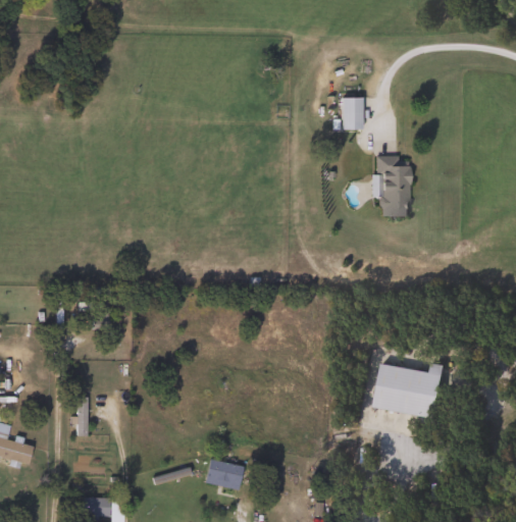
[(362,129),(342,129),(342,98),(362,98),(362,129)]
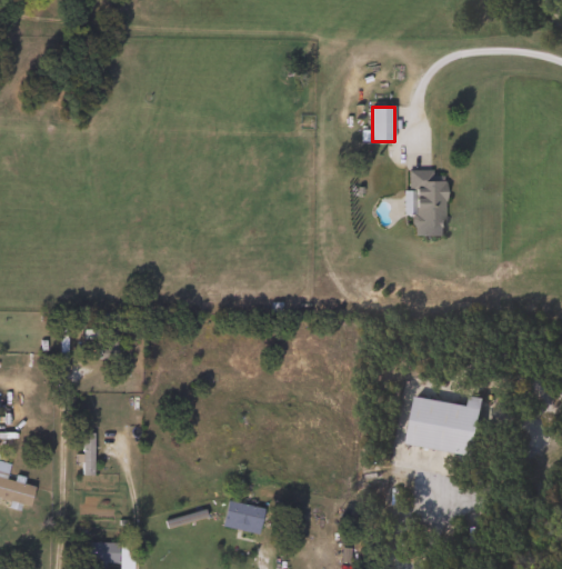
[(410,170),(435,170),(435,175),(448,175),(448,236),(417,236),(417,216),(410,216),(410,170)]
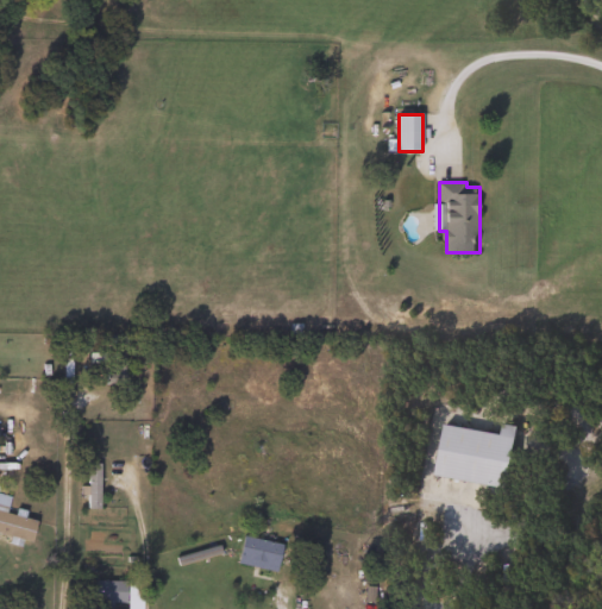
[(107,366),(92,366),(92,353),(127,353),(127,383),(107,383),(107,366)]
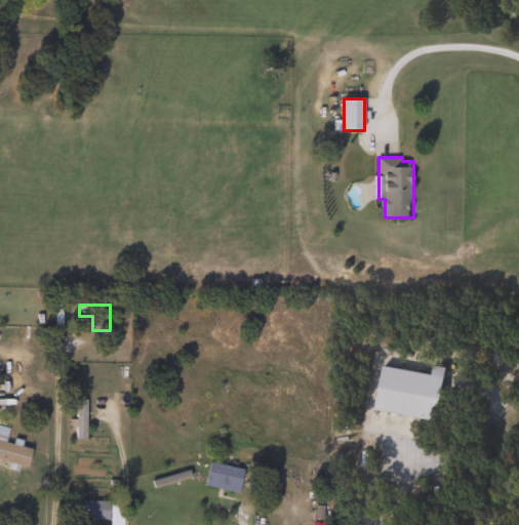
[(376,410),(385,366),(434,374),(436,365),(447,367),(438,420),(376,410)]
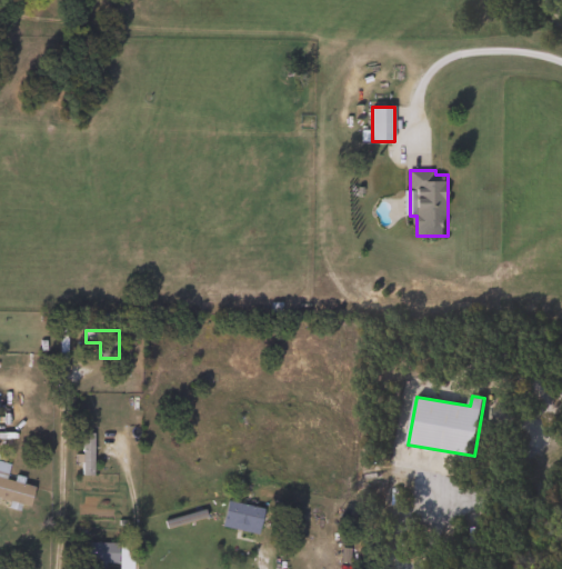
[(96,433),(96,475),(84,475),(84,433),(96,433)]
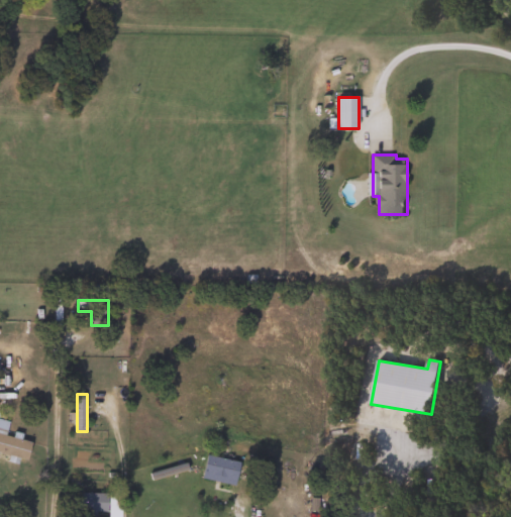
[(0,452),(0,424),(9,427),(7,435),(33,442),(28,460),(0,452)]
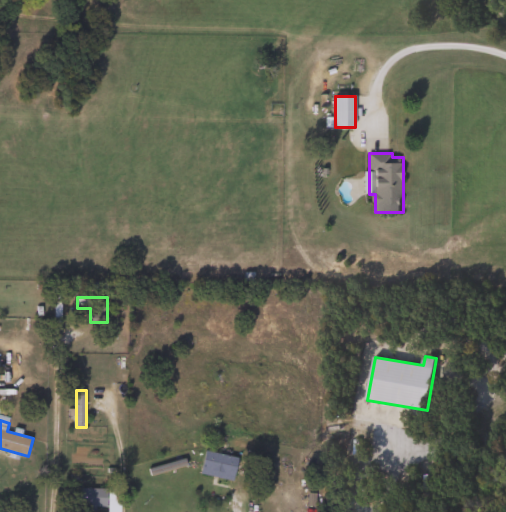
[(201,474),(205,451),(238,457),(234,480),(201,474)]
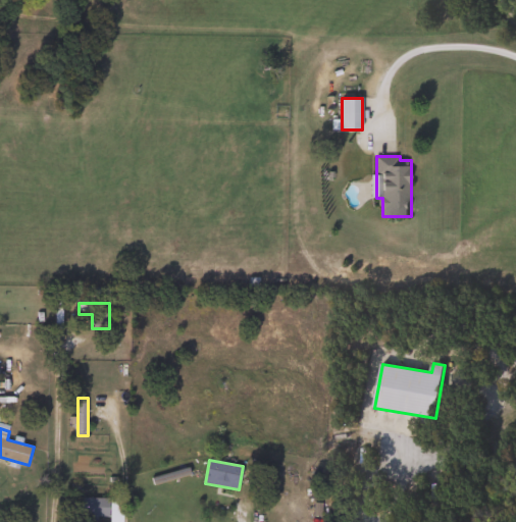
[(97,517),(97,519),(81,519),(81,499),(109,499),(109,517),(97,517)]
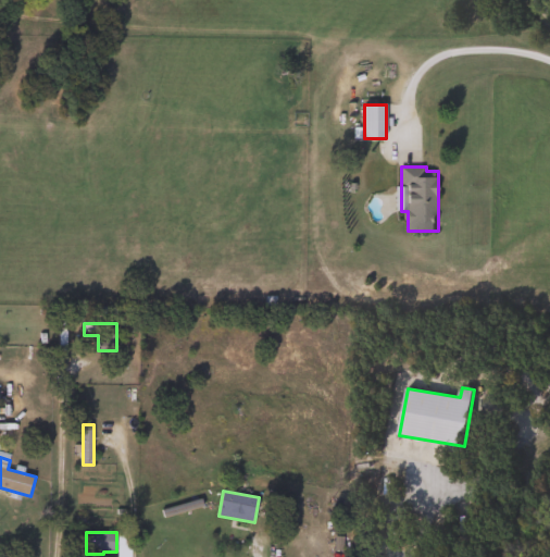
All buildings are outlined.
